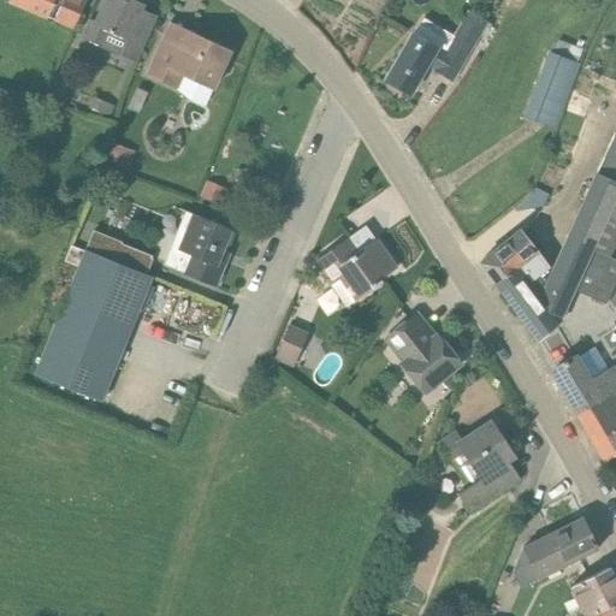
[(11,0),(11,1),(70,28),(80,6),(66,0),(11,0)]
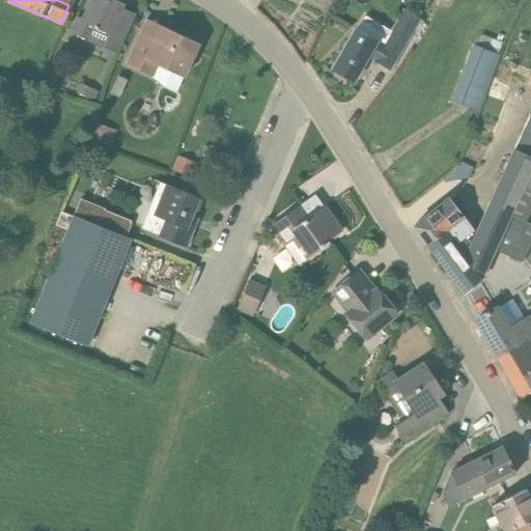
[(124,4),(114,0),(89,0),(82,18),(78,17),(71,34),(88,42),(94,28),(110,35),(104,49),(116,54),(134,18),(121,11),(124,4)]
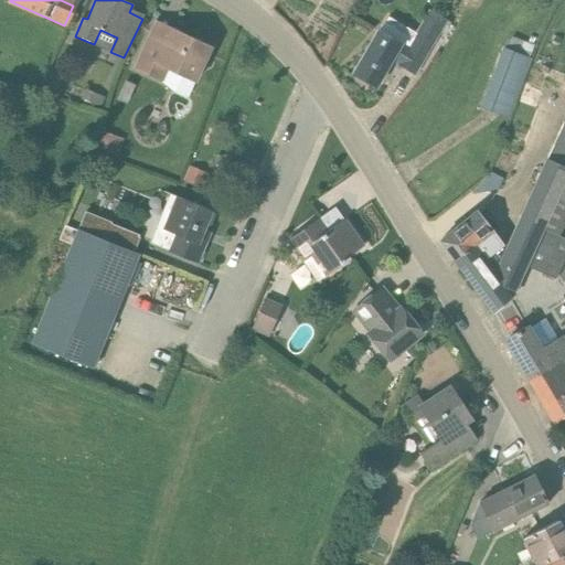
[(413,78),(433,45),(448,21),(429,9),(415,32),(388,18),(381,31),(379,30),(353,75),(375,87),(388,64),(413,78)]
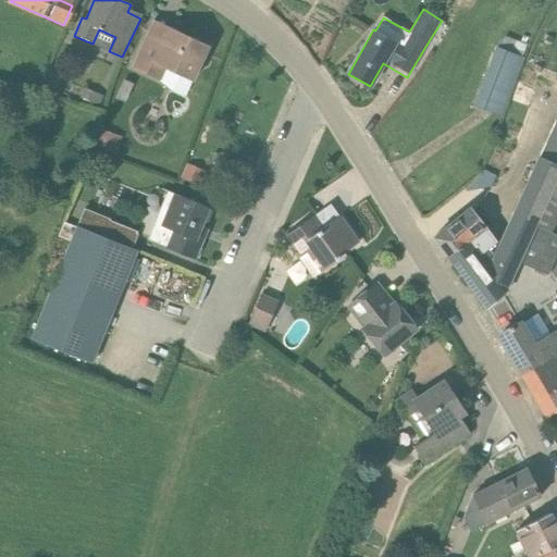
[(192,82),(209,46),(171,28),(165,40),(148,33),(134,67),(160,79),(165,70),(192,82)]
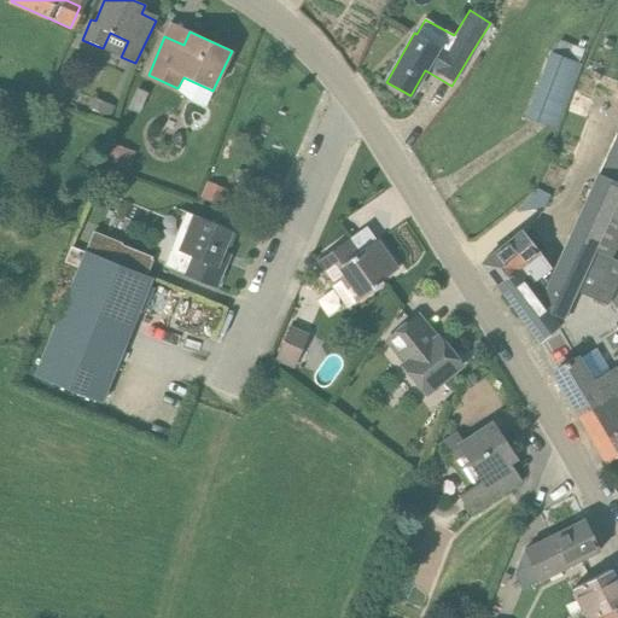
[(581,65),(552,54),(528,121),(555,130),(581,65)]
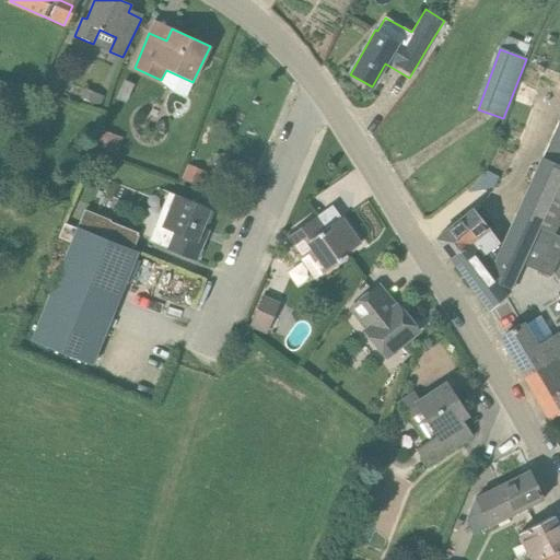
[(80,97),(100,106),(103,96),(84,89),(80,97)]
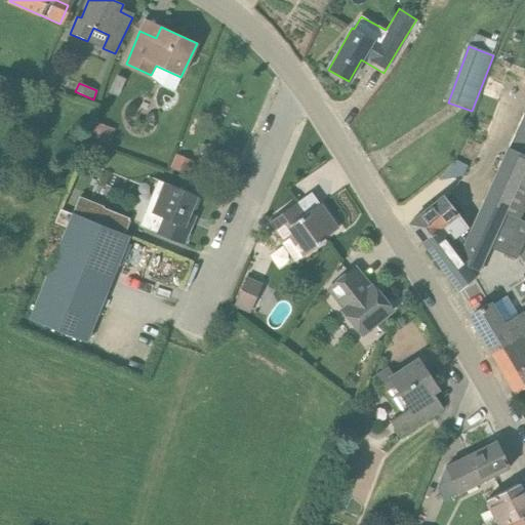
[(114,130),(95,122),(89,138),(109,146),(114,130)]
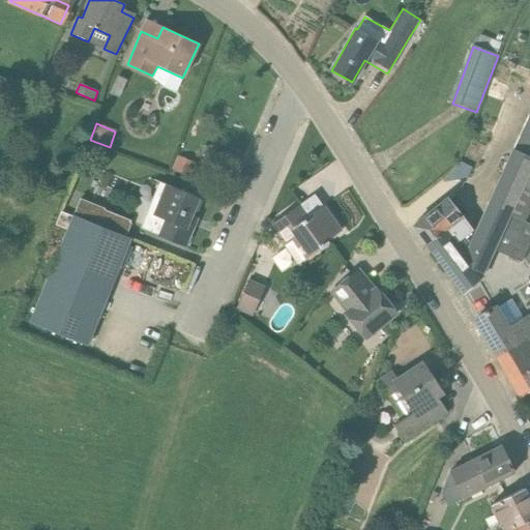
[(478,283),(494,248),(509,215),(529,168),(529,158),(514,152),(513,151),(475,236),(463,219),(427,244),(464,294),(478,283)]
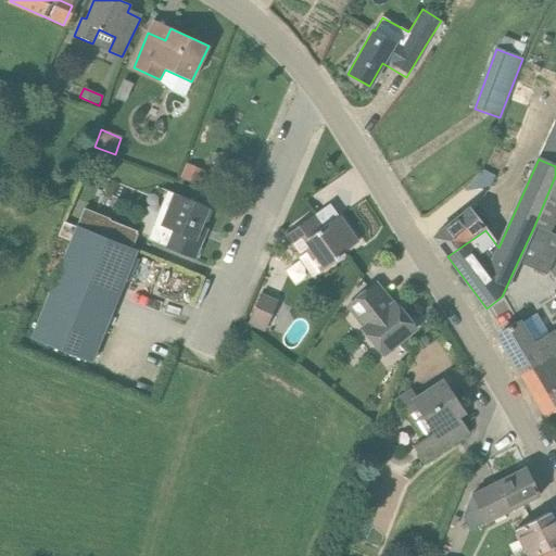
[(199,186),(205,172),(187,164),(180,178),(199,186)]
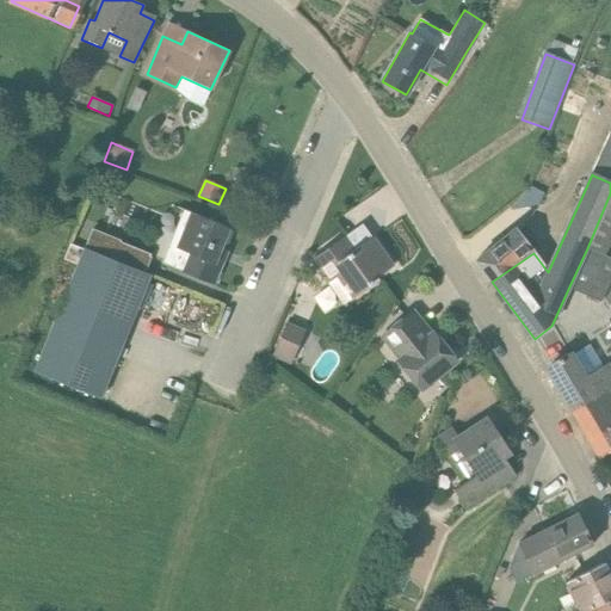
[(528,186),(523,198),(538,205),(543,193),(528,186)]
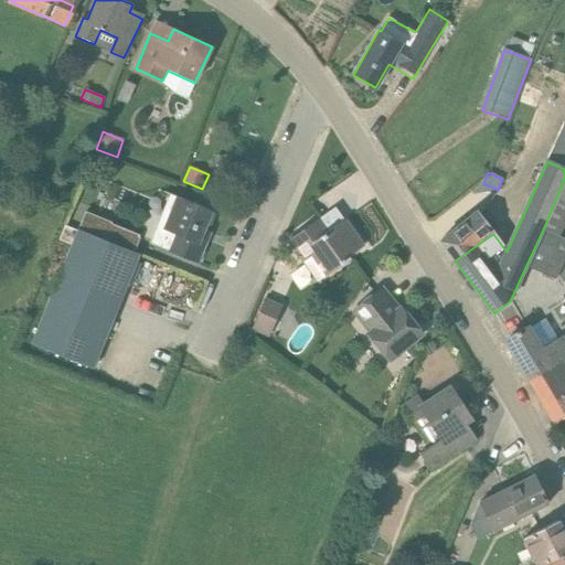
[(149,243),(169,252),(198,264),(205,245),(199,243),(212,212),(169,193),(149,243)]
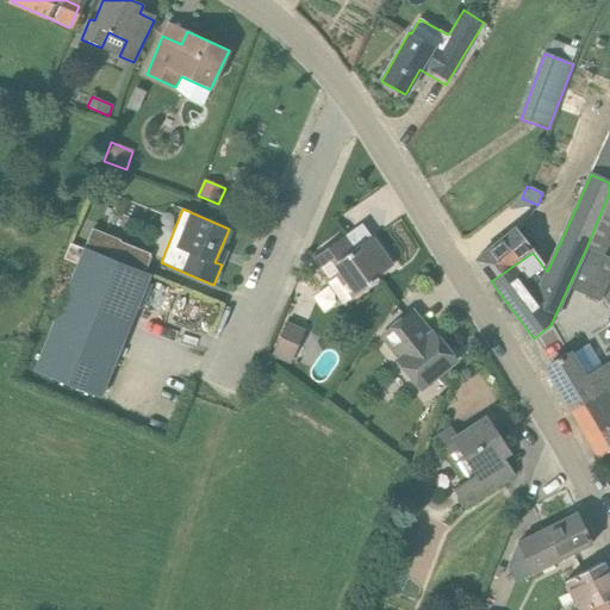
[(83,248),(144,272),(151,255),(120,242),(120,241),(92,229),(83,248)]
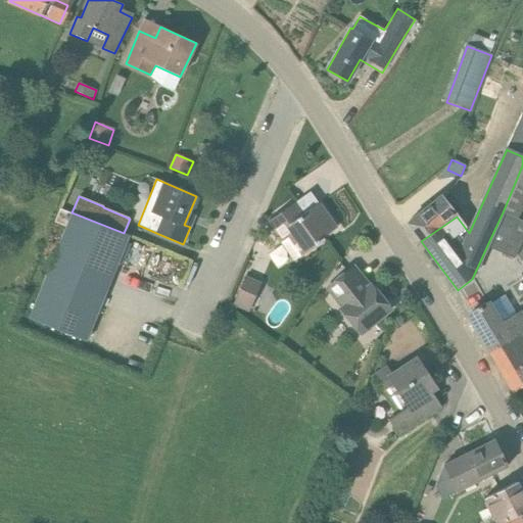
[(304,196),(267,223),(280,243),(288,237),(301,255),(336,228),(325,212),(319,217),(313,209),(320,204),(319,203),(304,214),(297,202),(304,197),(304,196)]
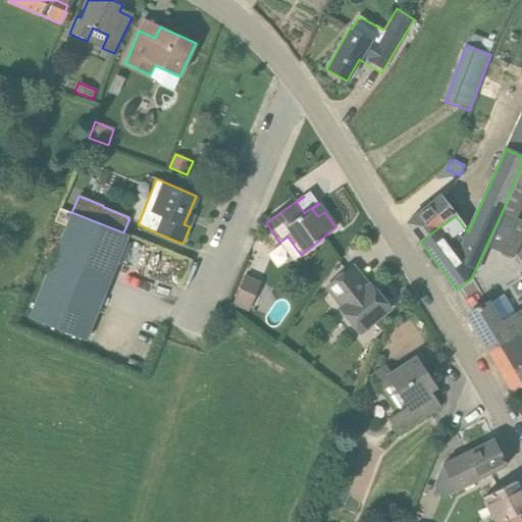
[(442,197),(407,222),(420,241),(456,216),(442,197)]
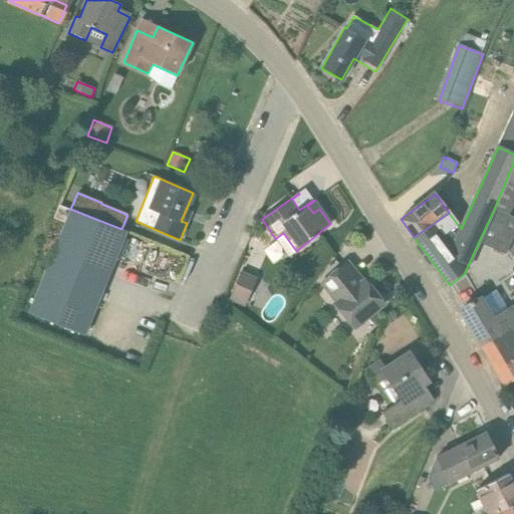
[(53,218),(64,223),(28,313),(83,335),(126,231),(121,229),(70,209),(70,210),(59,205),(53,218)]
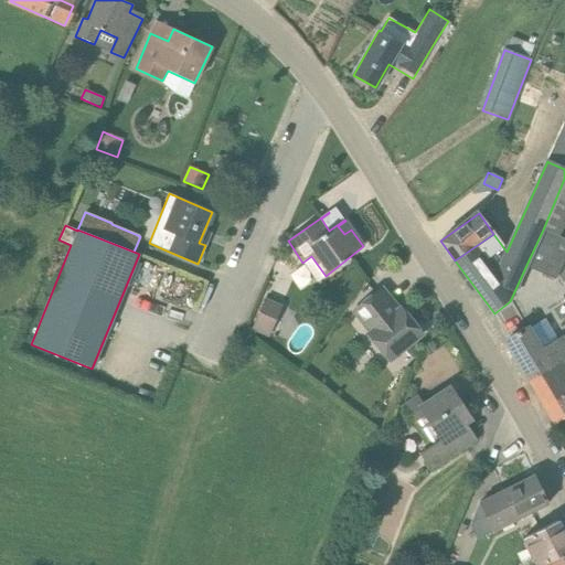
[(543,230),(526,265),(542,272),(557,236),(543,230)]
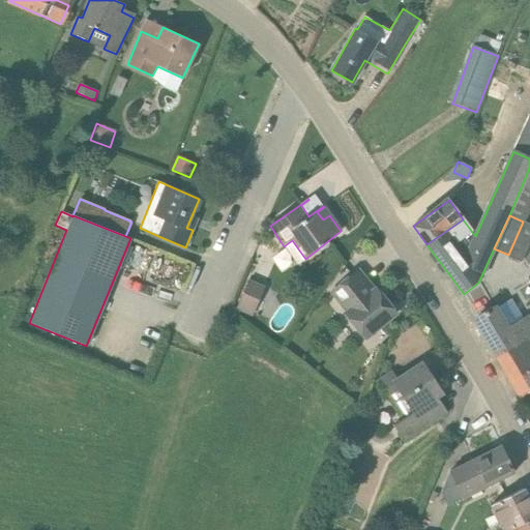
[(359,270),(358,270),(331,292),(348,313),(346,314),(365,339),(395,313),(376,289),(373,292),(356,273),(359,270)]
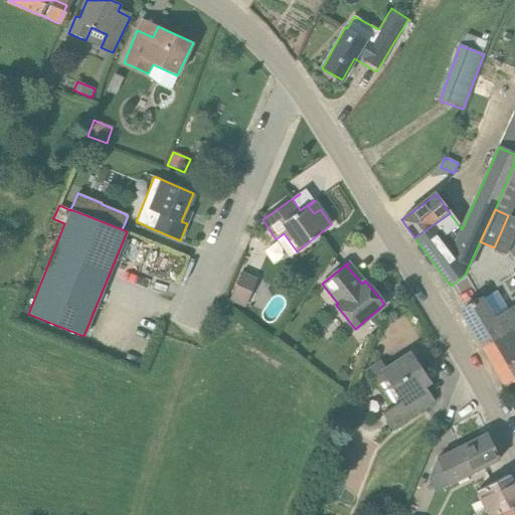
[(246,303),(256,280),(241,274),(231,297),(246,303)]
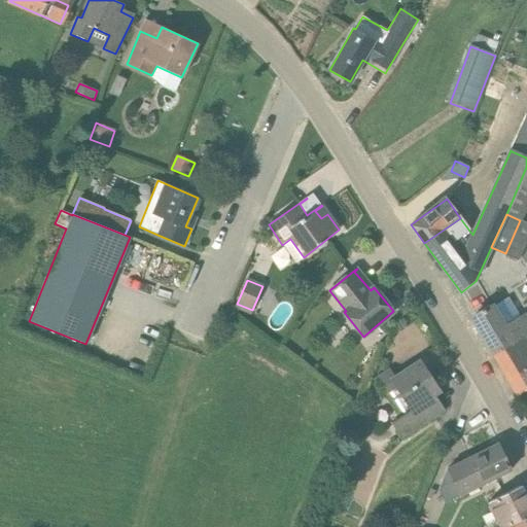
[(492,353),(526,331),(526,324),(520,315),(501,325),(490,305),(480,310),(482,313),(471,318),(492,353)]
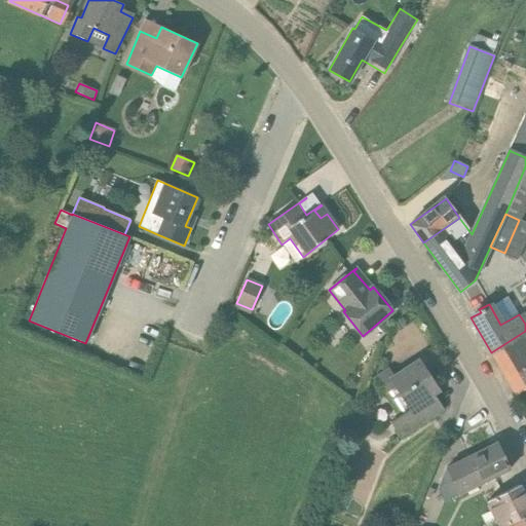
[(525,331),(491,352),(516,393),(525,388),(525,387),(525,331)]
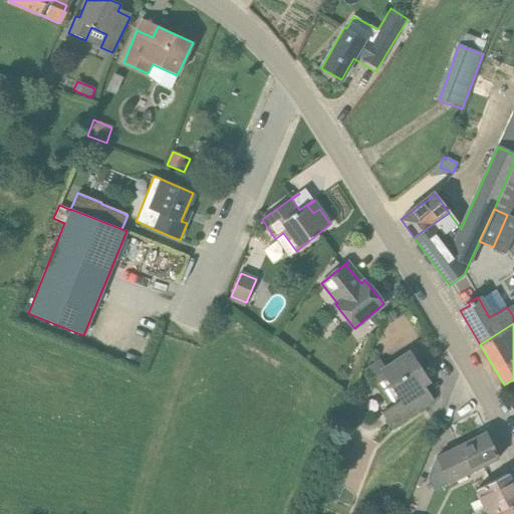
[(431,381),(410,350),(384,367),(380,360),(364,370),(374,387),(375,384),(391,407),(381,413),(392,428),(428,404),(419,390),(431,381)]
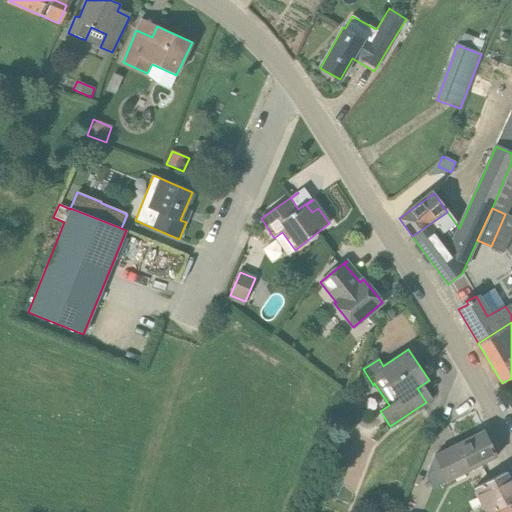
[(470,470),(497,456),(485,431),(457,444),(470,470)]
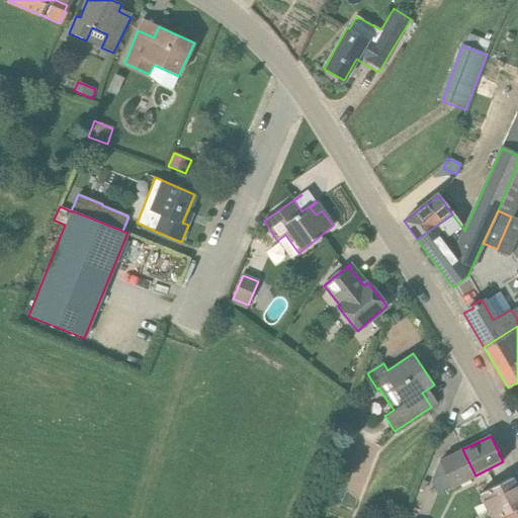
[(439,461),(431,483),(437,495),(476,476),(462,449),(439,461)]
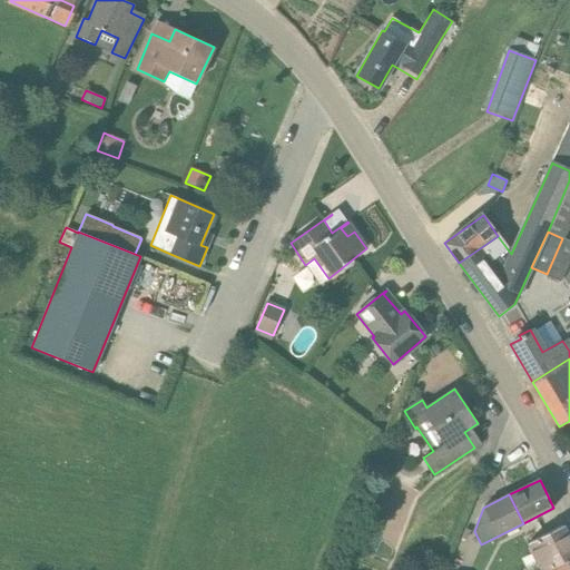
[(527,543),(539,569),(544,569),(569,558),(569,540),(562,526),(527,543)]
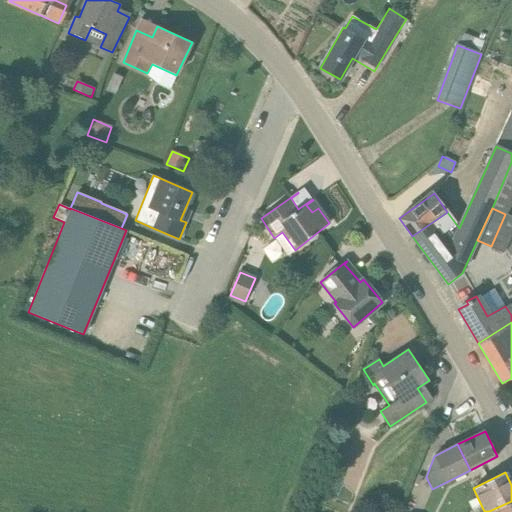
[(511,511),(511,501),(489,511),(511,511)]
